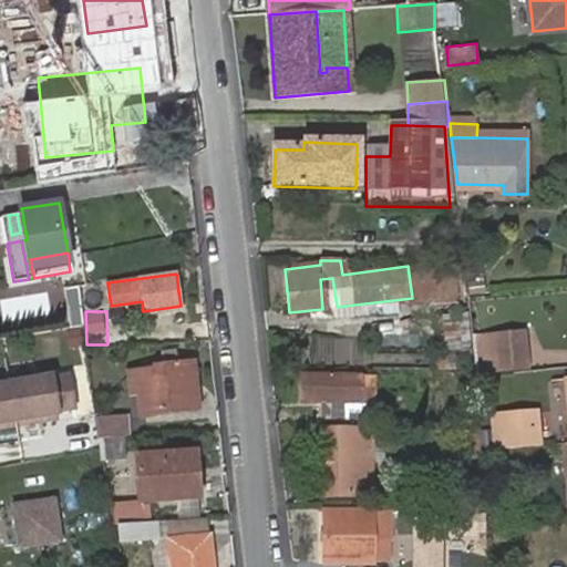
[(526,364),(525,340),(497,340),(481,340),(483,369),(501,367),(526,364)]
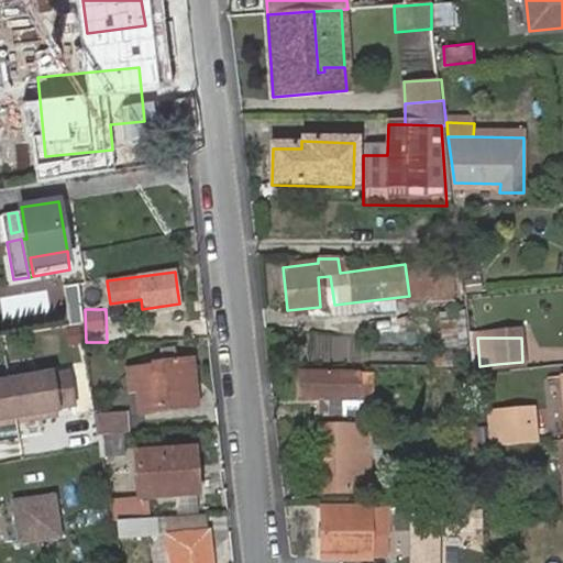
[(192,405),(188,363),(155,367),(155,370),(129,373),(131,389),(141,389),(144,410),(192,405)]
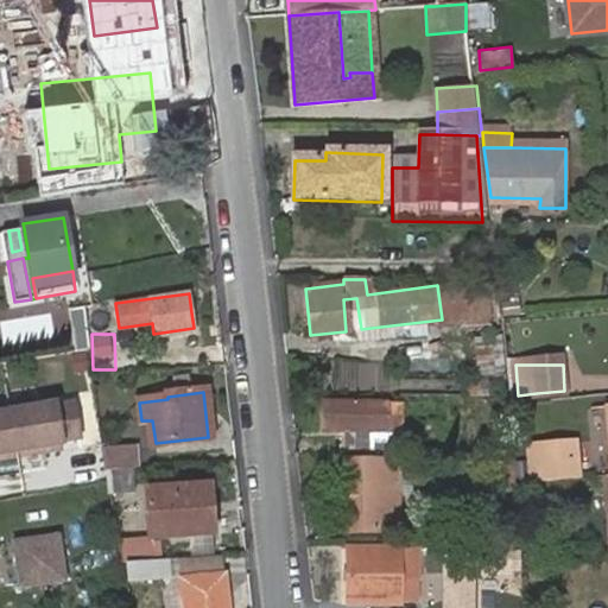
[(0,448),(59,439),(59,437),(78,435),(73,397),(54,399),(54,397),(0,405),(0,448)]
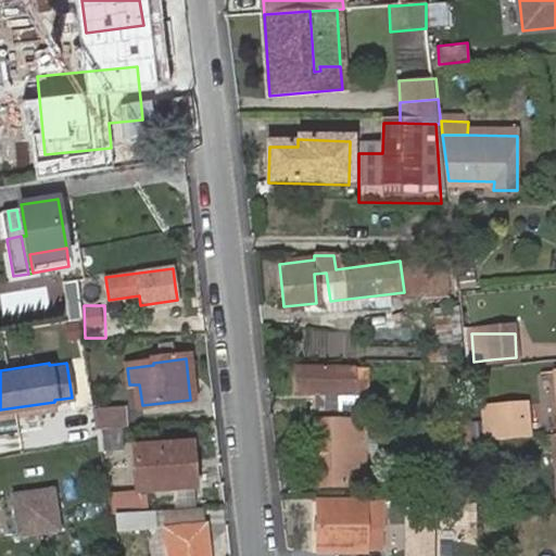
[(355,368),(292,367),(292,394),(311,394),(317,394),(316,408),(354,408),(354,394),(355,368)]
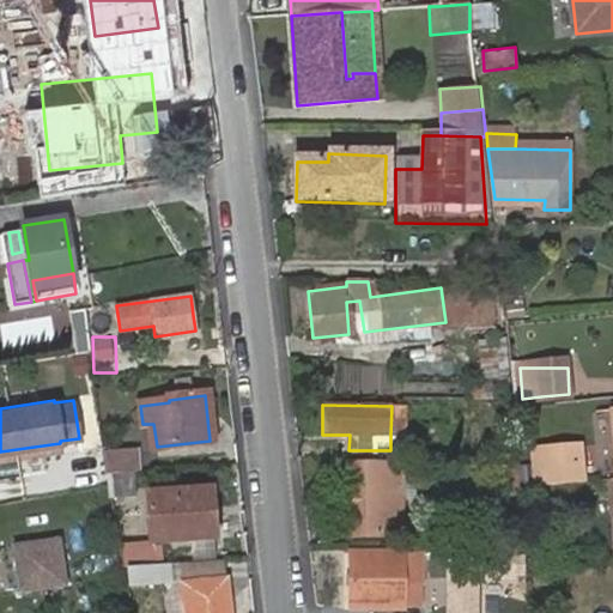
[(570,465),(587,463),(586,444),(568,447),(570,465)]
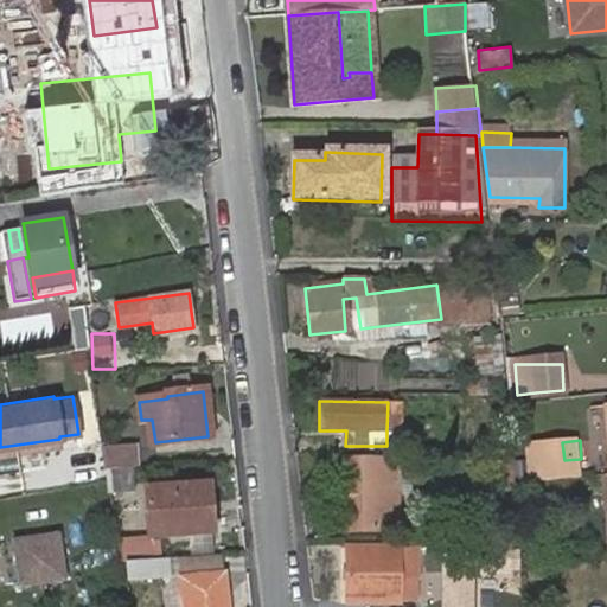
[(547,479),(583,475),(581,459),(564,460),(562,442),(544,445),(526,446),(530,480),(547,479)]
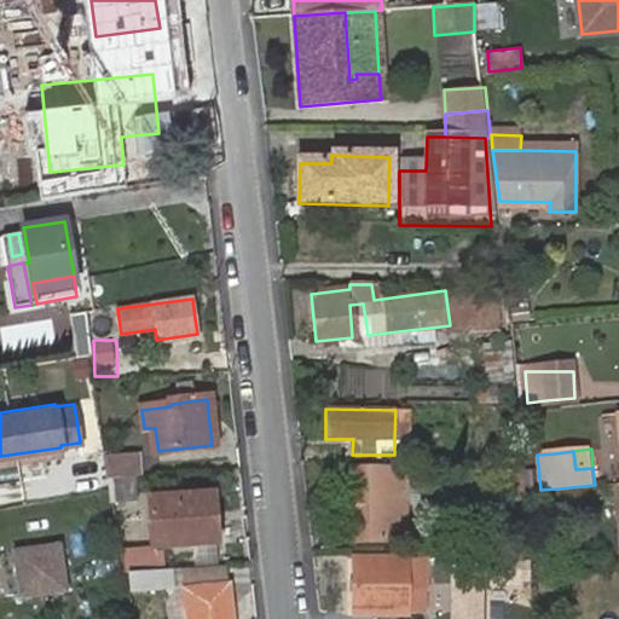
[(137,455),(104,457),(109,478),(138,475),(137,455)]
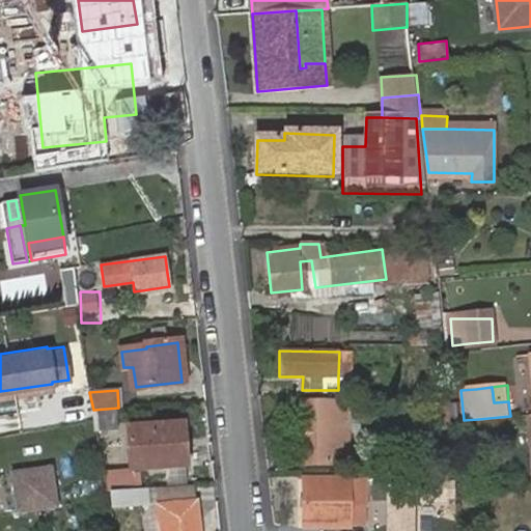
[(340,427),(345,427),(346,402),(303,402),(303,465),(326,465),(326,445),(339,444),(340,427)]
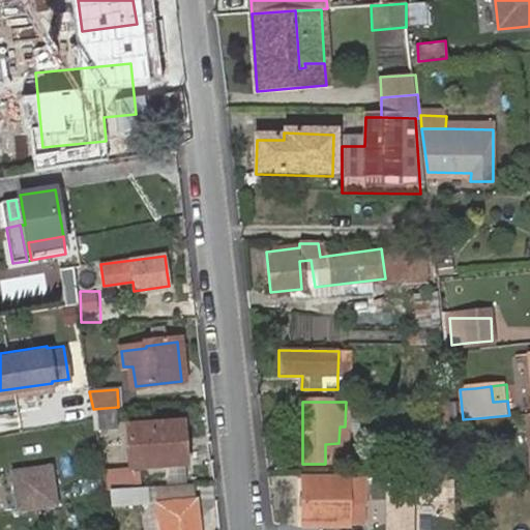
[(93,409),(94,418),(95,427),(120,425),(118,407),(93,409)]
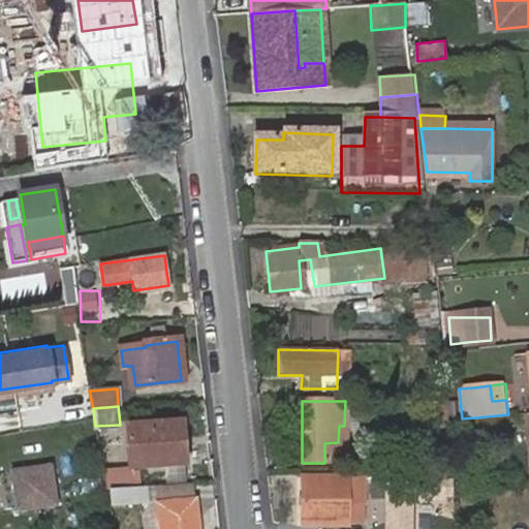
[(180,422),(127,426),(131,466),(183,463),(180,422)]
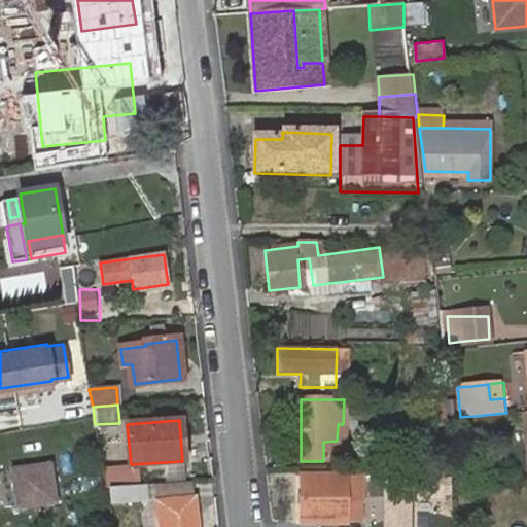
[(344,460),(343,424),(338,424),(337,441),(323,442),(323,461),(344,460)]
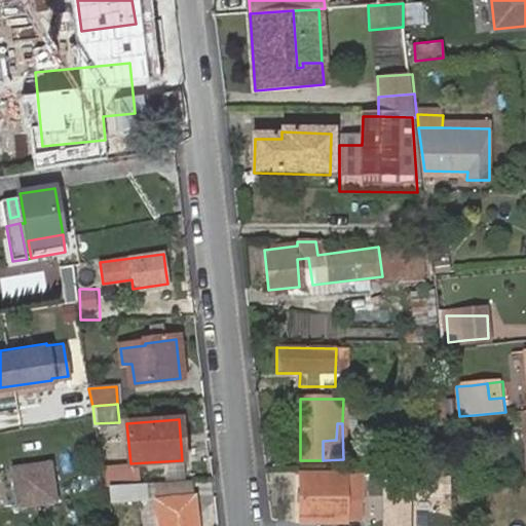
[(8,471),(14,506),(50,500),(44,464),(8,471)]
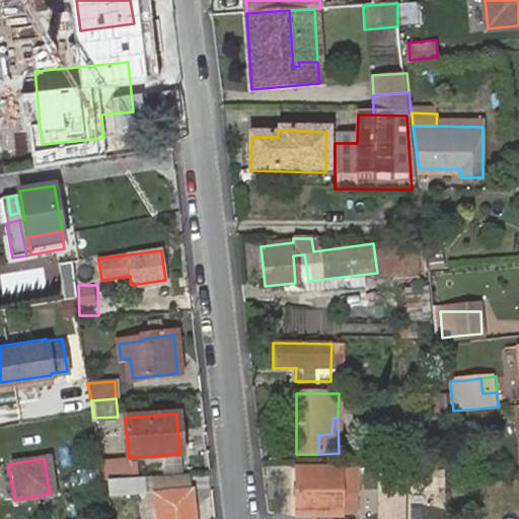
[(106,464),(107,479),(128,477),(128,464),(106,464)]
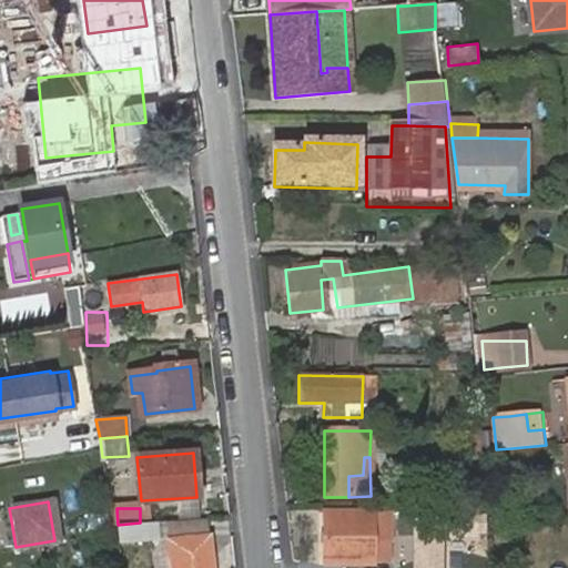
[(495,567),(492,509),(474,509),(474,516),(474,540),(466,539),(467,540),(470,567),(495,567)]
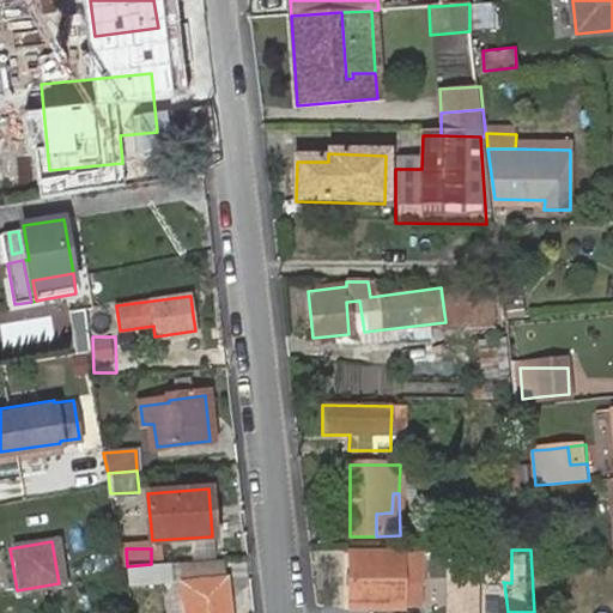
[(402,568),(416,568),(416,556),(350,554),(350,610),(402,611),(402,601),(402,568)]
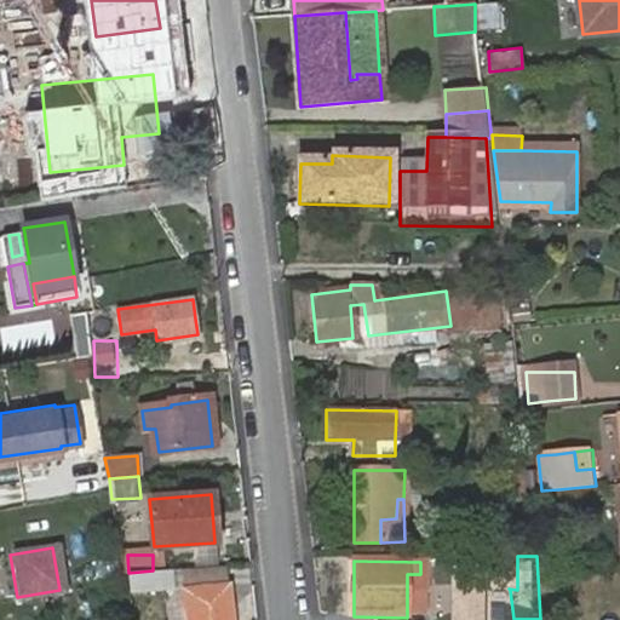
[(517,563),(470,562),(470,589),(510,590),(509,589),(517,590),(517,563)]
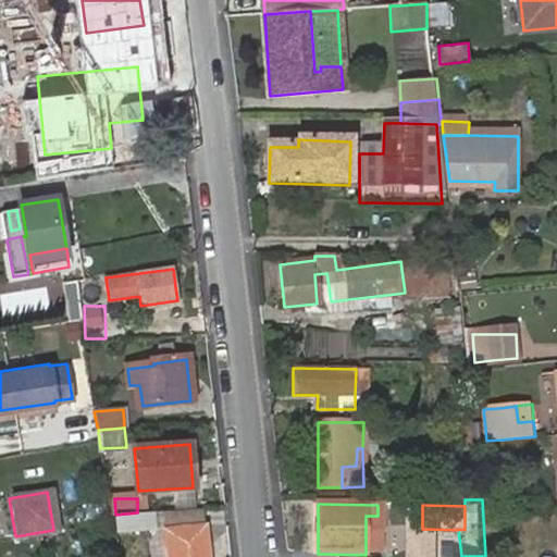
[(206,525),(205,508),(163,511),(144,512),(145,529),(165,529),(206,525)]
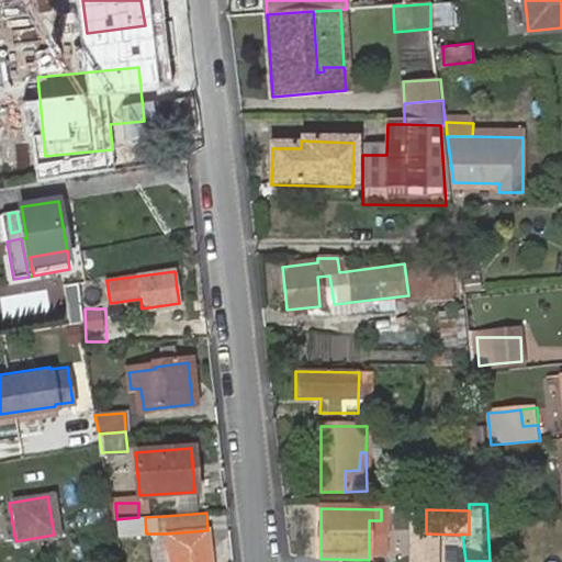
[(138,517),(116,519),(117,535),(146,534),(145,517),(138,517)]
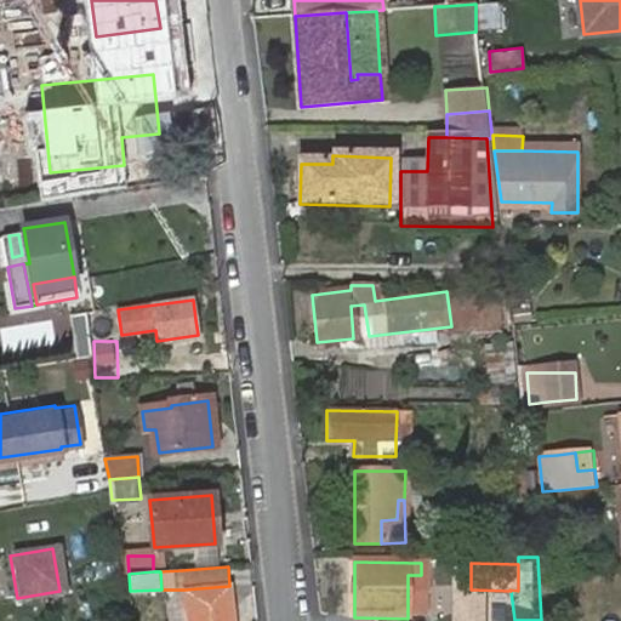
[(422,610),(421,575),(408,575),(408,609),(422,610)]
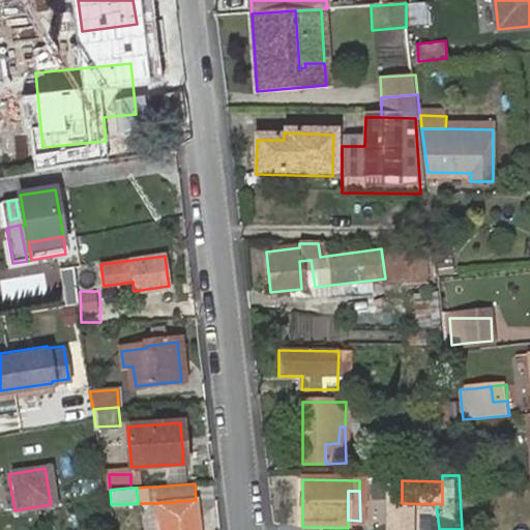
[(198,529),(196,500),(157,503),(158,529),(198,529)]
